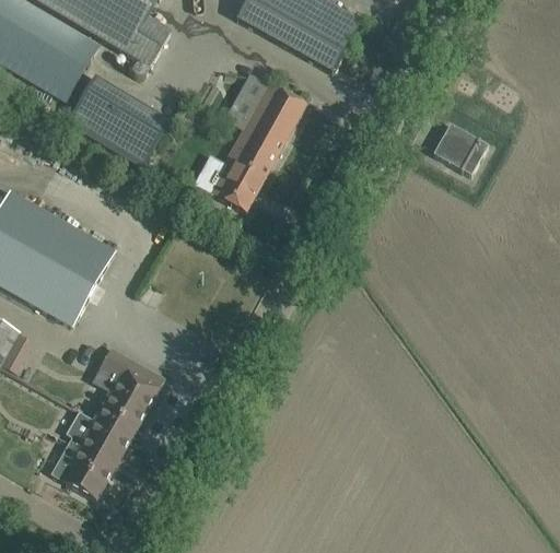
[(101,43),(27,0),(0,0),(0,62),(67,102),(101,43)]
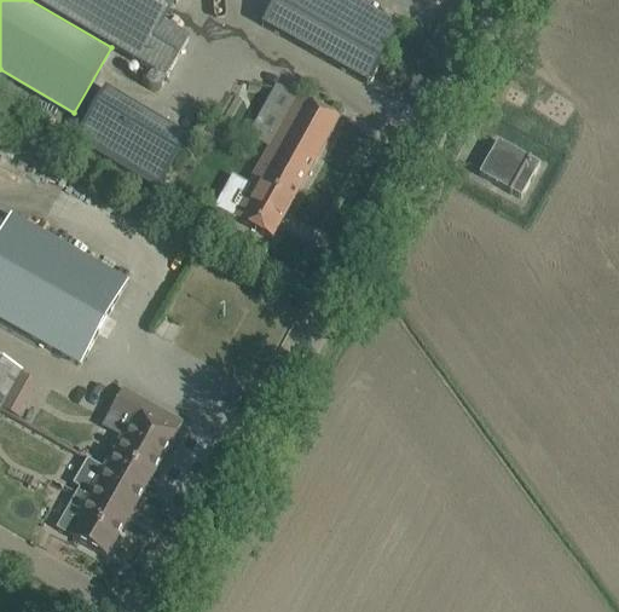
[(40,0),(165,73),(187,34),(162,19),(173,0),(40,0)]
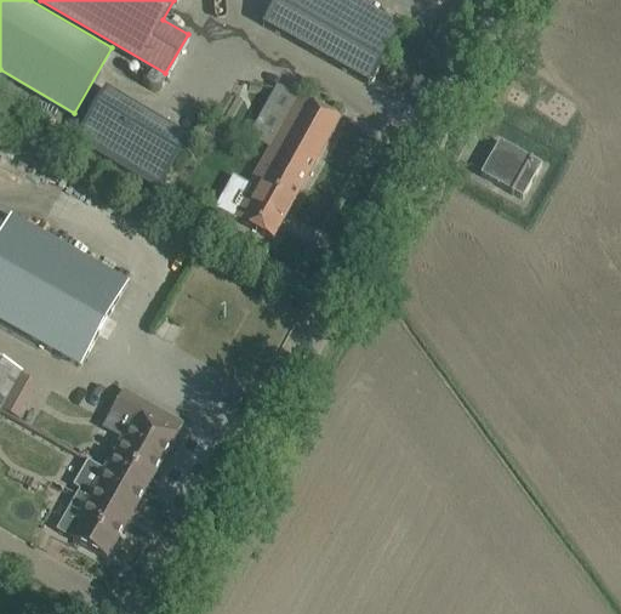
[(272,0),(262,18),(368,79),(400,21),(363,0),(272,0)]
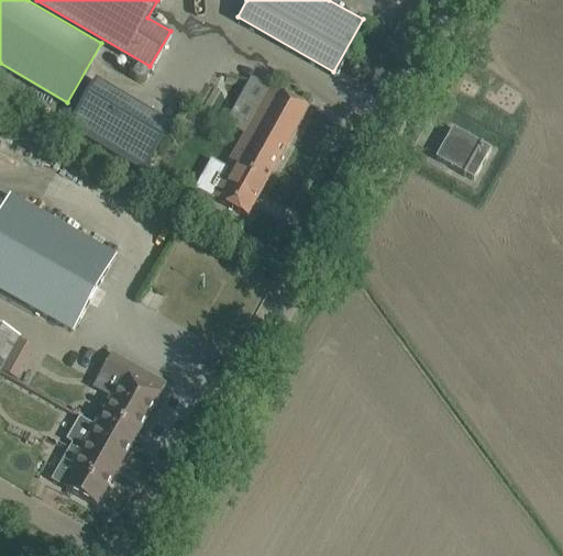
[(144,168),(170,123),(95,79),(68,124),(144,168)]
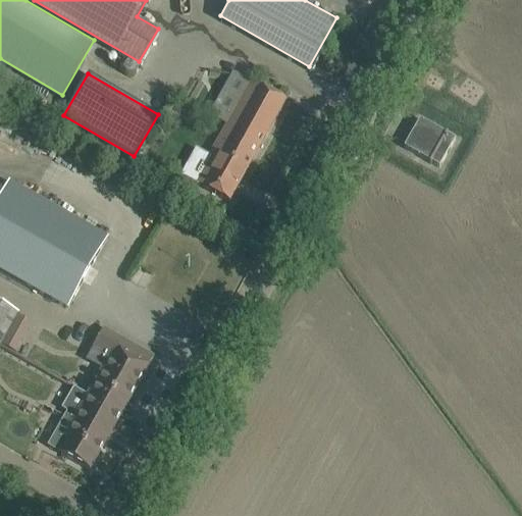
[(212,154),(198,179),(210,187),(228,197),(284,96),(249,76),(207,152),(212,154)]
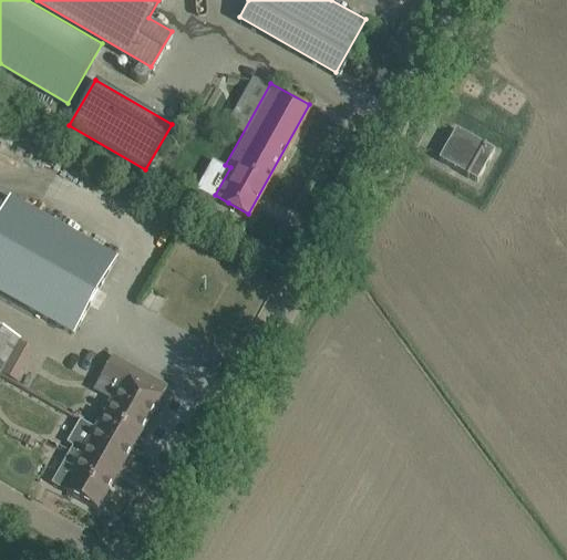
[(437,155),(476,176),(494,146),(455,124),(437,155)]
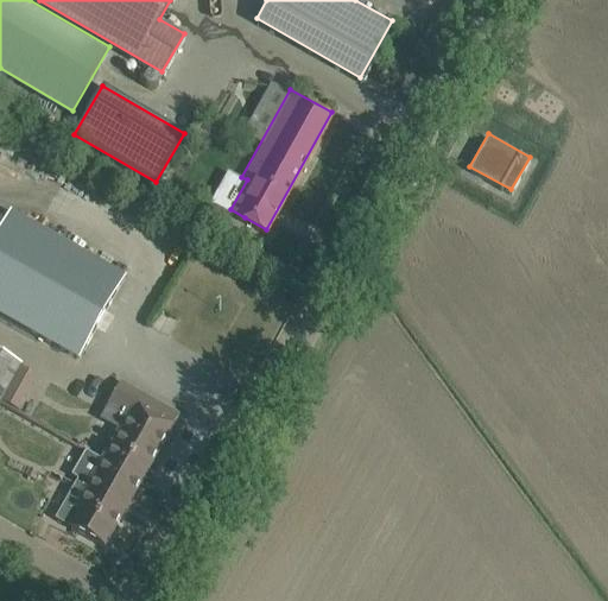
[(0,309),(77,353),(124,271),(11,208),(0,226),(0,309)]
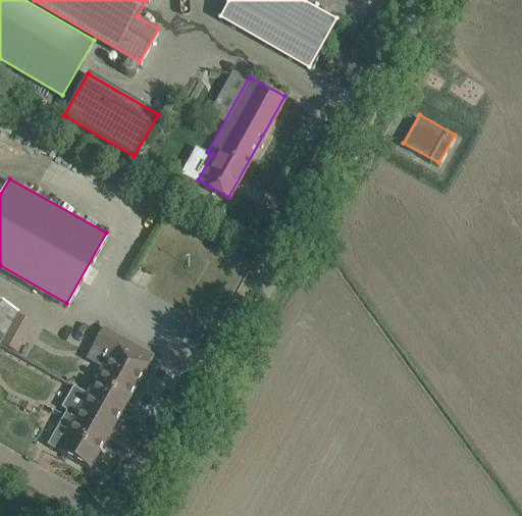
[(0,298),(0,327),(4,330),(17,307),(0,298)]
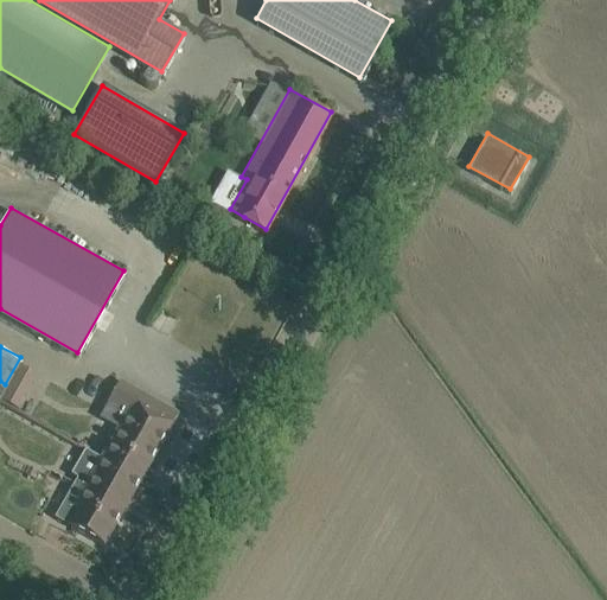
[(101,454),(140,477),(178,409),(158,399),(120,376),(107,399),(127,409),(119,423),(101,454)]
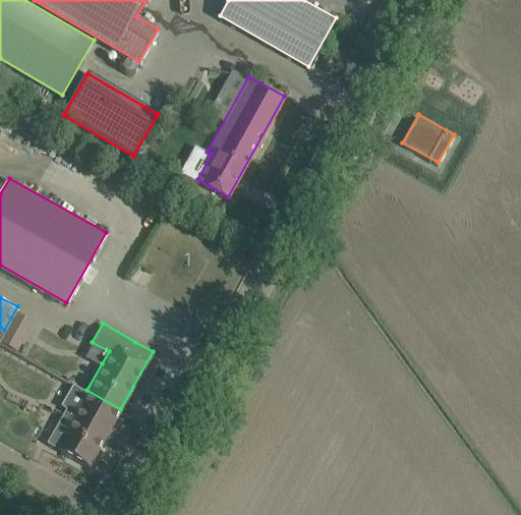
[(66,406),(47,440),(60,448),(60,449),(71,455),(89,465),(120,409),(87,390),(72,382),(60,403),(66,406)]
